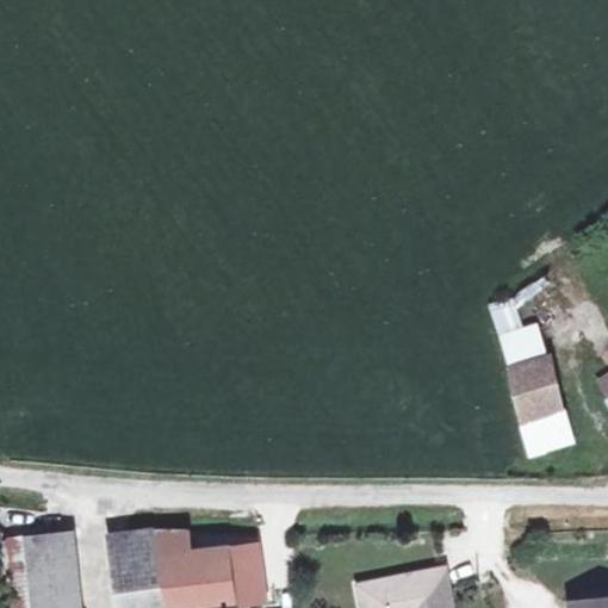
[(503,363),(546,349),(538,323),(495,335),(503,363)]
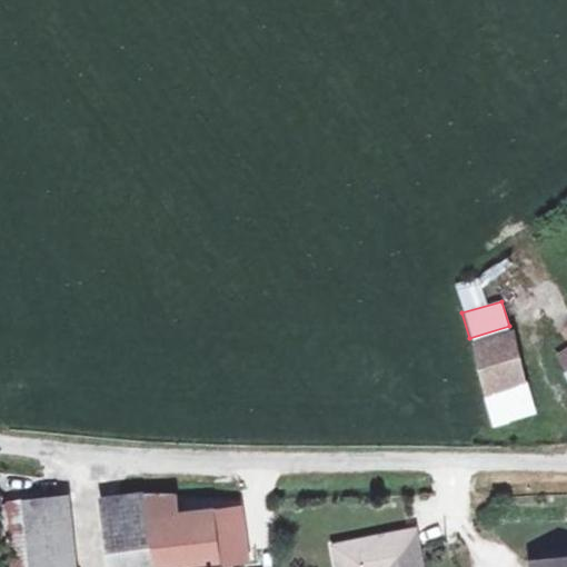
[(509,326),(469,338),(484,390),(526,378),(509,326)]
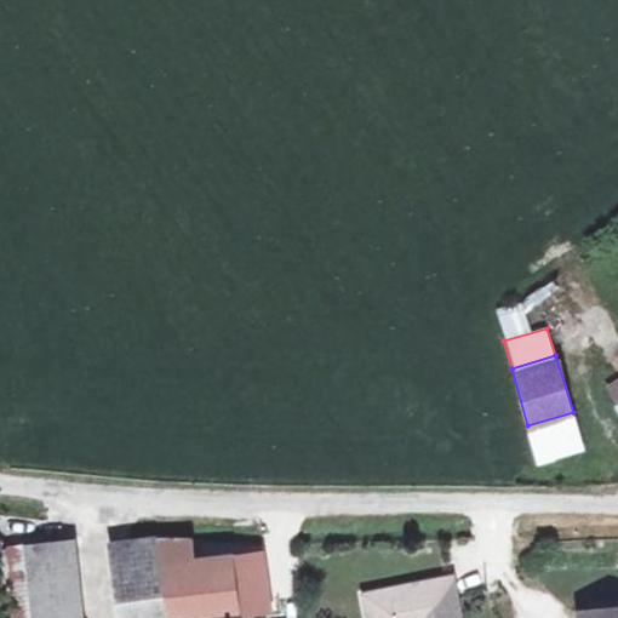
[(617,375),(602,384),(617,410),(617,375)]
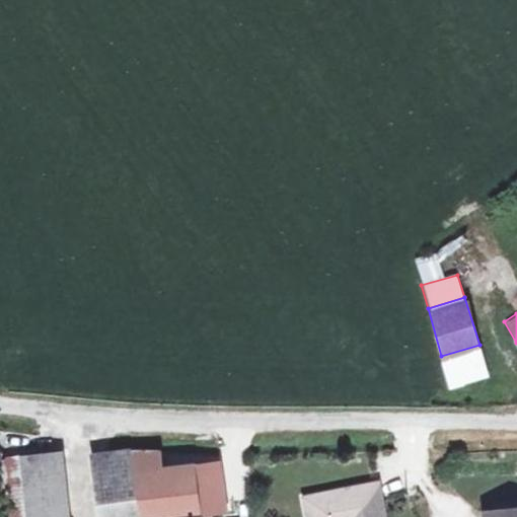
[(479,345),(441,356),(451,389),(489,378),(479,345)]
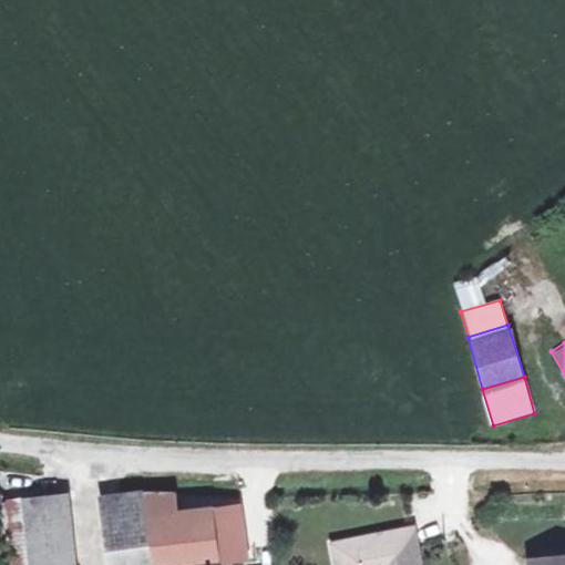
[(135,490),(102,494),(104,521),(144,515),(151,564),(230,564),(230,562),(221,563),(219,556),(246,553),(239,504),(177,509),(175,491),(135,490)]
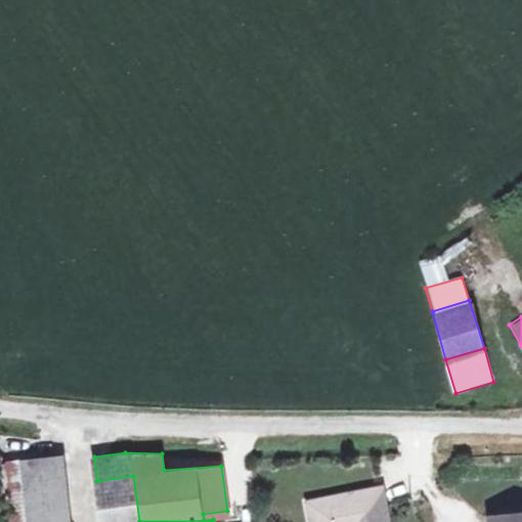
[(70,521),(62,454),(3,461),(9,521),(70,521)]
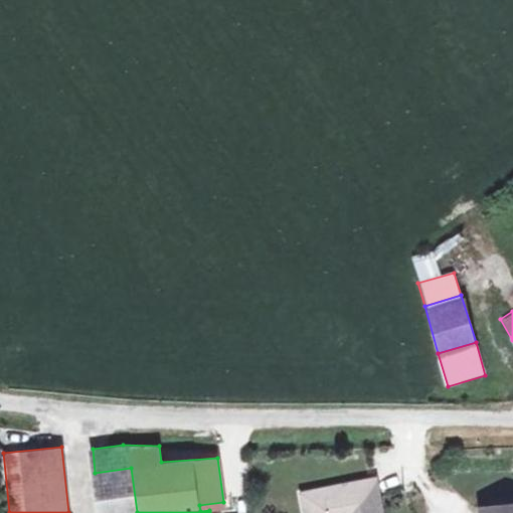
[(137,512),(131,468),(95,473),(99,512),(137,512)]
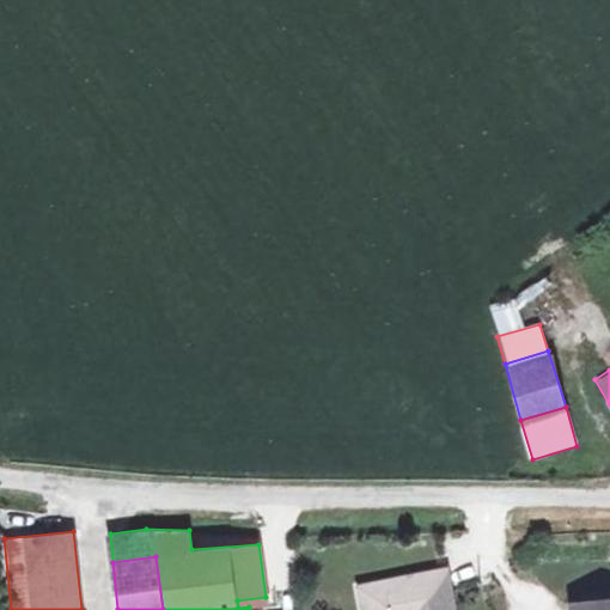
[(451,609),(443,569),(358,585),(363,609),(451,609)]
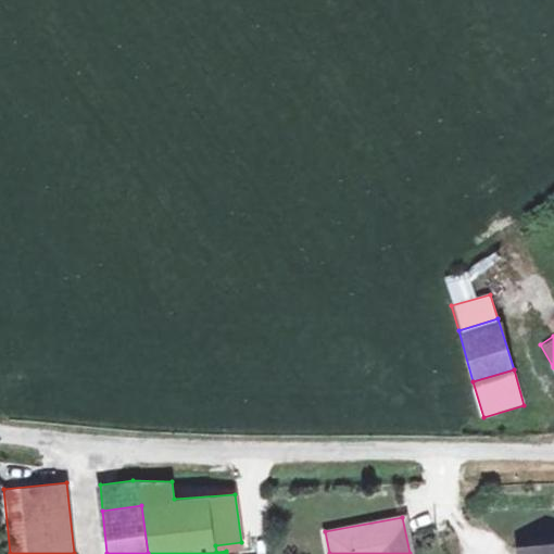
[(553,553),(553,542),(519,546),(519,553),(553,553)]
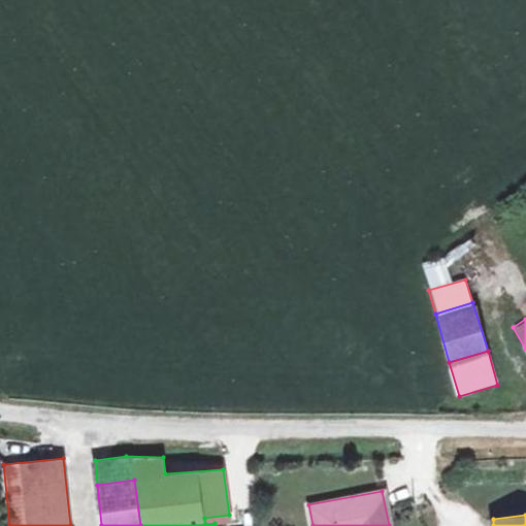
All buildings are outlined.
